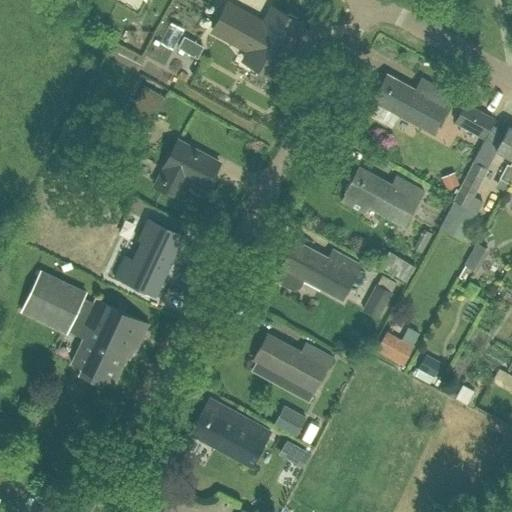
[(264,24),(227,4),(212,30),(249,50),(244,61),(273,77),(302,24),(298,22),(297,19),(289,14),(286,15),(273,8),(264,24)]
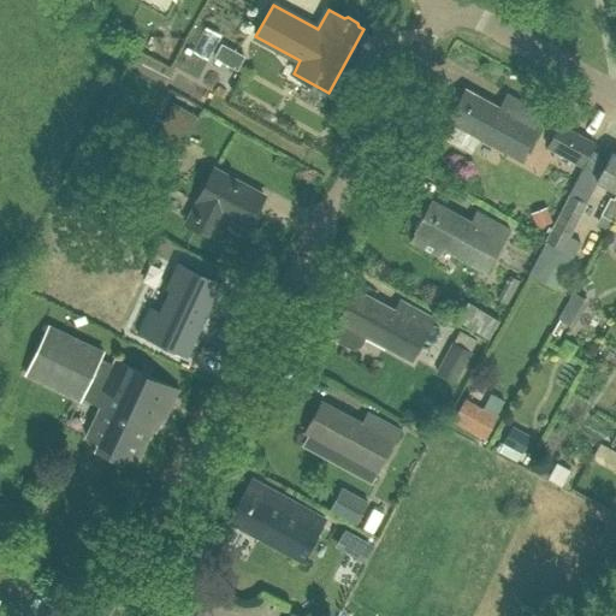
[(214,57),(237,69),(243,57),(221,45),(214,57)]
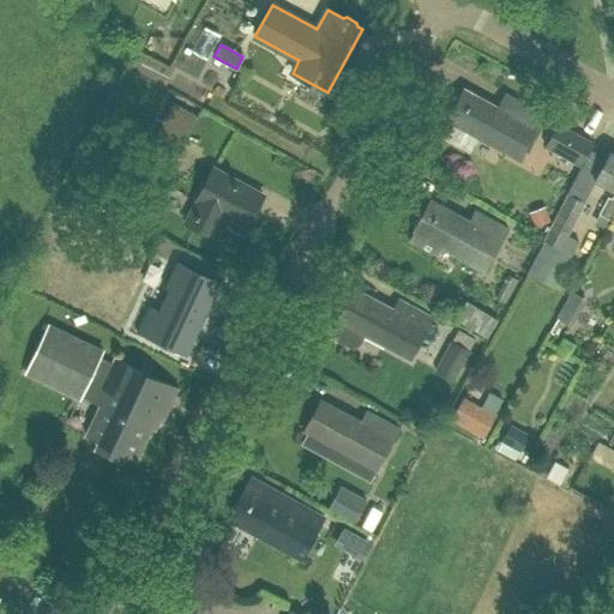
[(497,107),(463,88),(445,120),(447,121),(447,120),(455,125),(447,138),(469,150),(476,137),(518,160),(542,114),(528,106),(504,92),(497,107)]
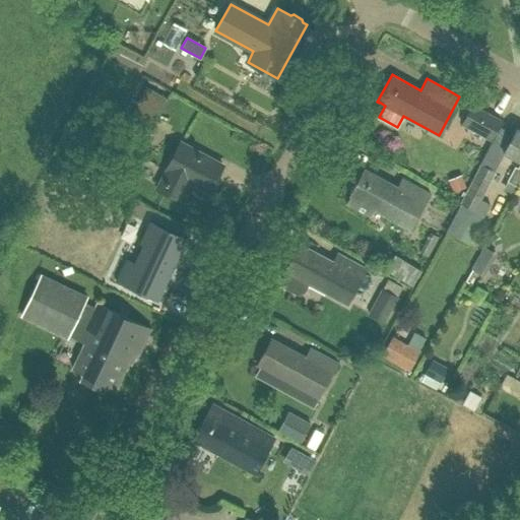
[(149,133),(168,100),(146,86),(128,121),(149,133)]
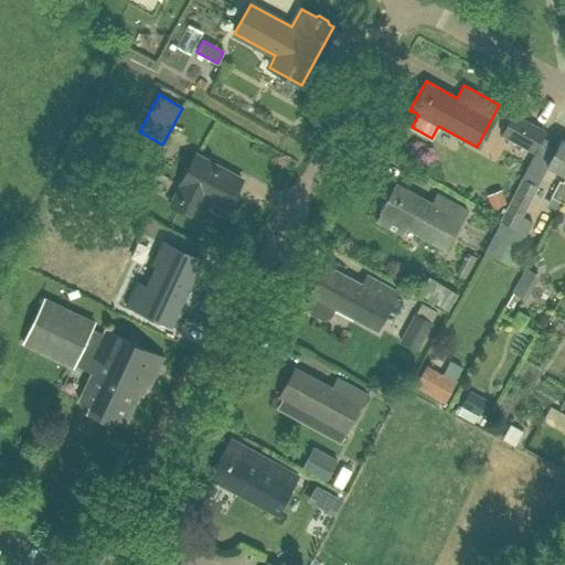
[(532,153),(545,130),(513,113),(500,136),(532,153)]
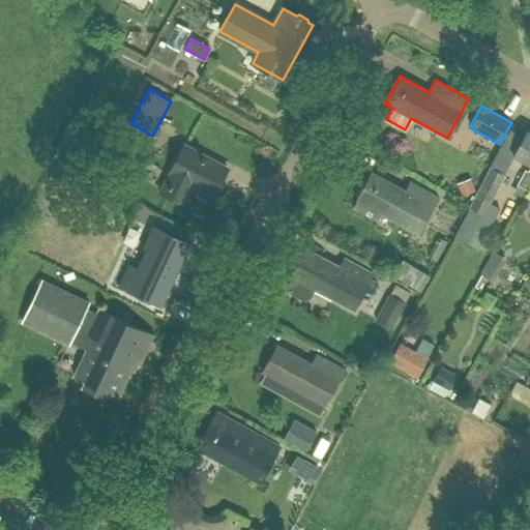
[(529,183),(529,133),(526,130),(512,155),(529,165),(529,166),(527,172),(524,170),(516,184),(526,190),(529,183)]
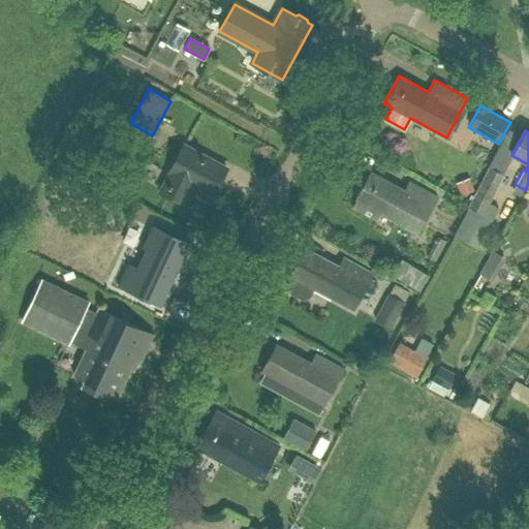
[(212,195),(226,167),(184,145),(160,190),(182,203),(191,184),(212,195)]
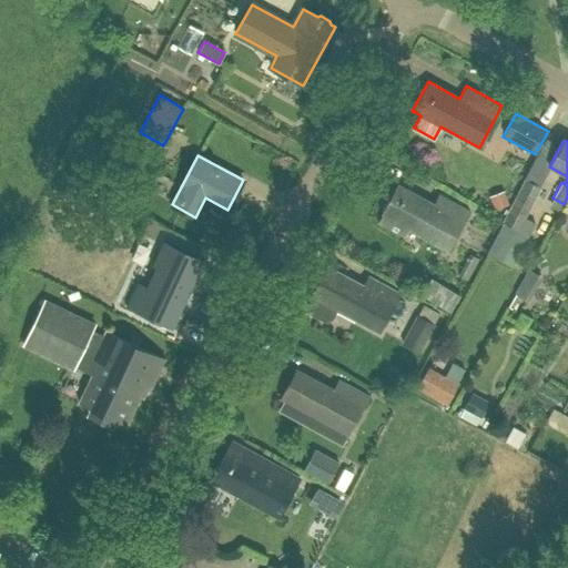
[(525,180),(487,252),(513,266),(535,222),(526,217),(540,188),(525,180)]
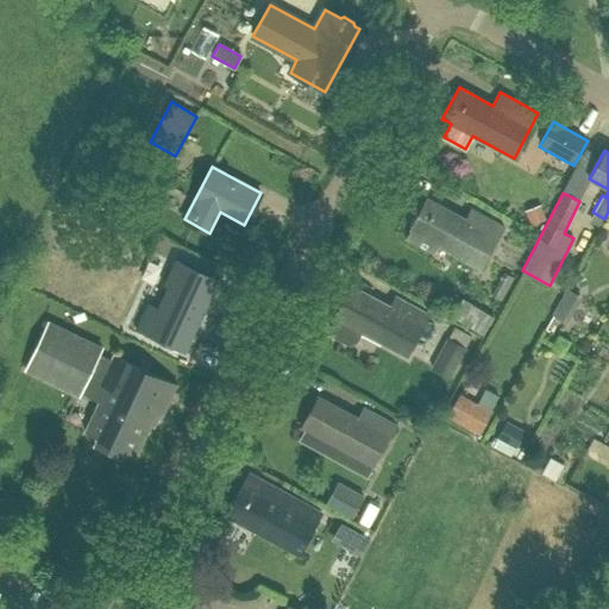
[(464,219),(426,198),(409,230),(410,230),(405,239),(433,255),(438,245),(481,269),(503,227),(470,209),(464,219)]
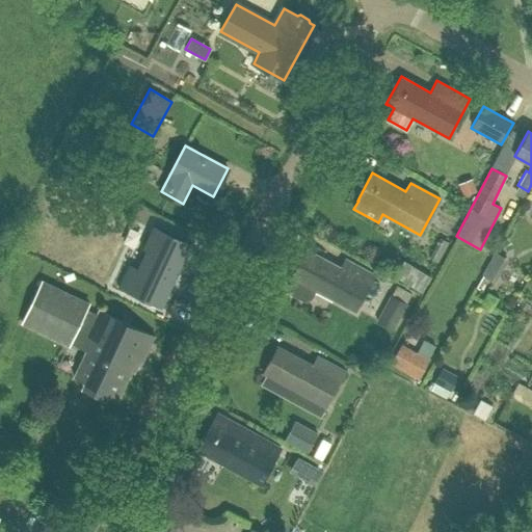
[(458,183),(462,195),(475,191),(471,179),(458,183)]
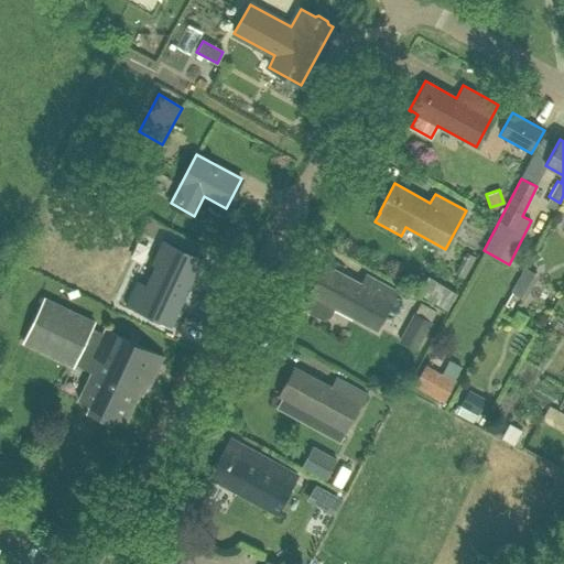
[(164,257),(171,245),(147,231),(132,258),(138,261),(123,288),(169,312),(191,271),(164,257)]
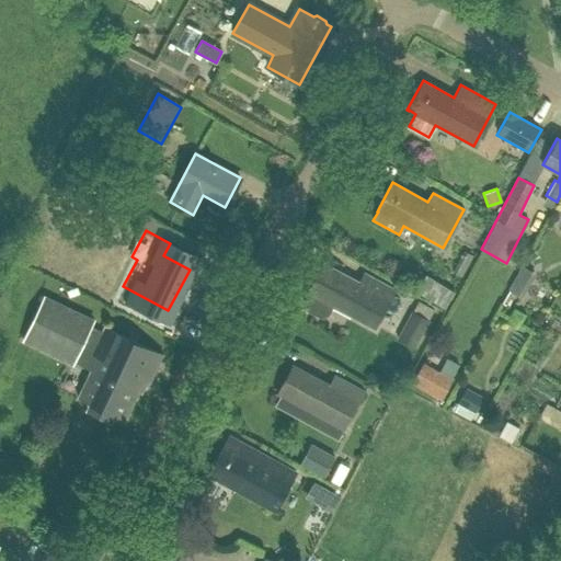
[(464,250),(453,272),(462,277),(473,255),(464,250)]
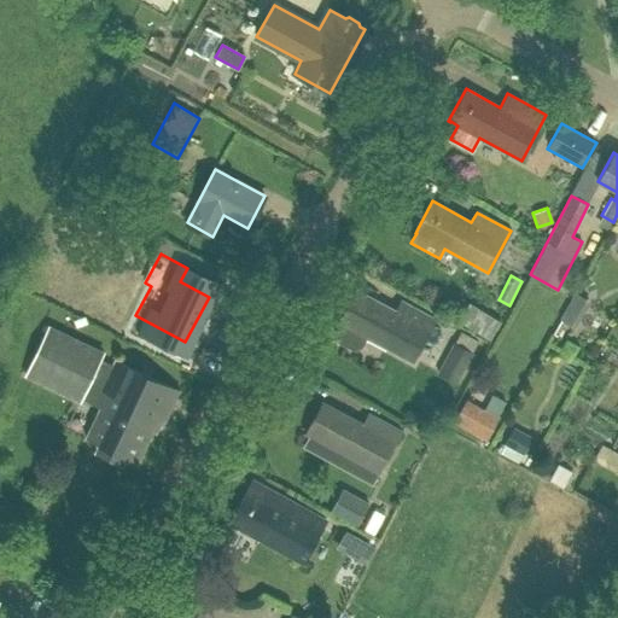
[(396,312),(356,290),(339,322),(340,322),(342,322),(336,333),(338,342),(353,350),(361,348),(367,337),(412,361),(435,319),(401,301),(396,312)]
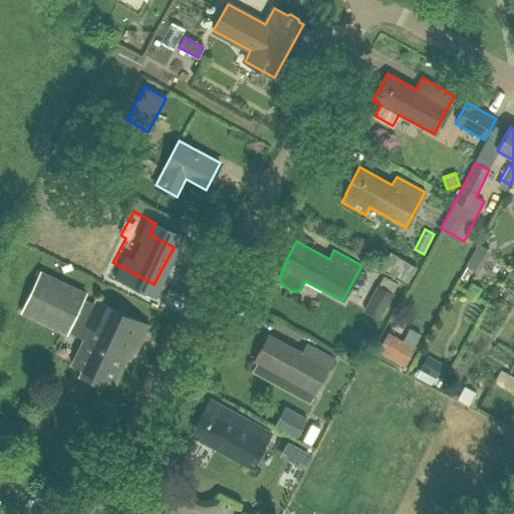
[(389,251),(379,266),(408,282),(417,268),(389,251)]
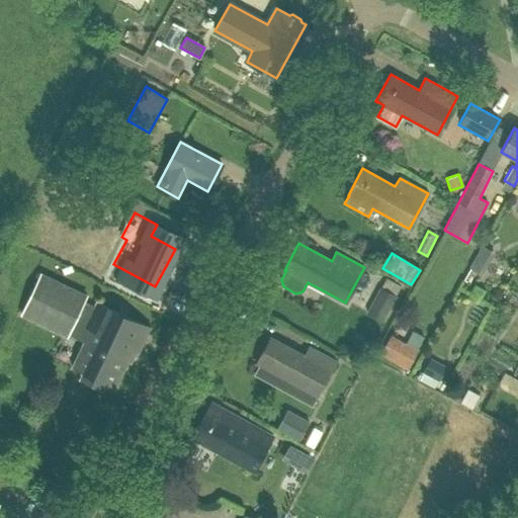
[(94,307),(84,301),(86,296),(40,274),(21,314),(67,336),(68,334),(84,341),(72,366),(85,373),(83,378),(99,386),(101,382),(114,389),(133,350),(138,352),(150,328),(96,301),(94,307)]
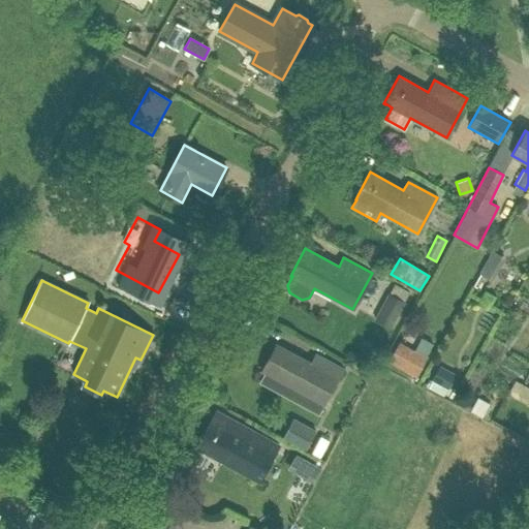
[(390,329),(404,303),(389,294),(374,320),(390,329)]
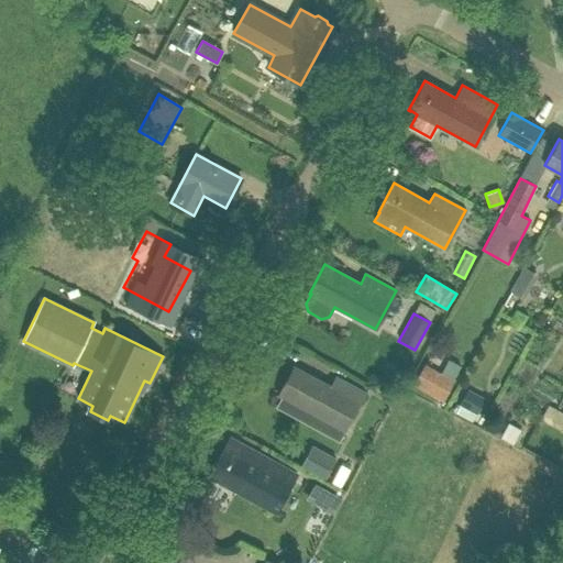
[(412,385),(442,403),(454,382),(423,364),(412,385)]
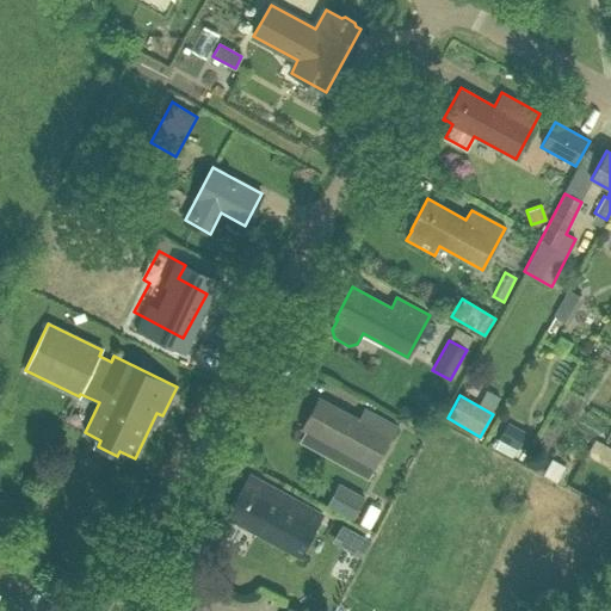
[(374,468),(396,426),(363,408),(358,419),(319,397),(302,429),(303,430),(306,431),(301,440),(334,458),(339,449),(374,468)]
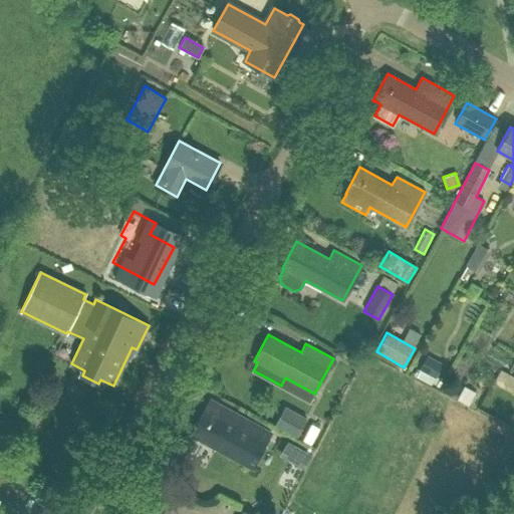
[(426,356),(419,369),(435,378),(442,365),(426,356)]
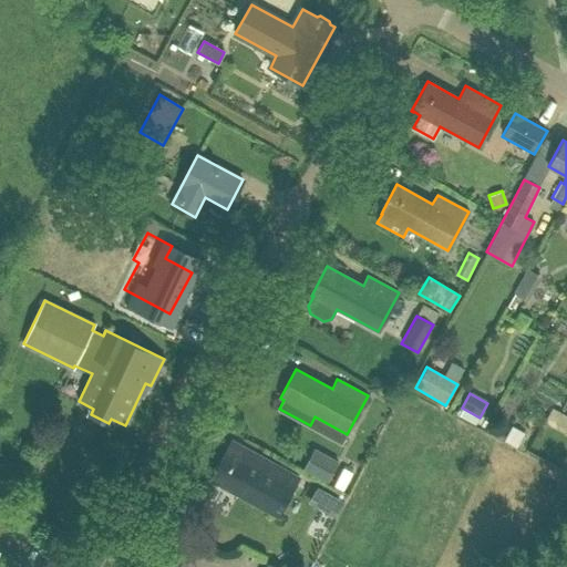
[(525,433),(511,425),(503,441),(516,447),(525,433)]
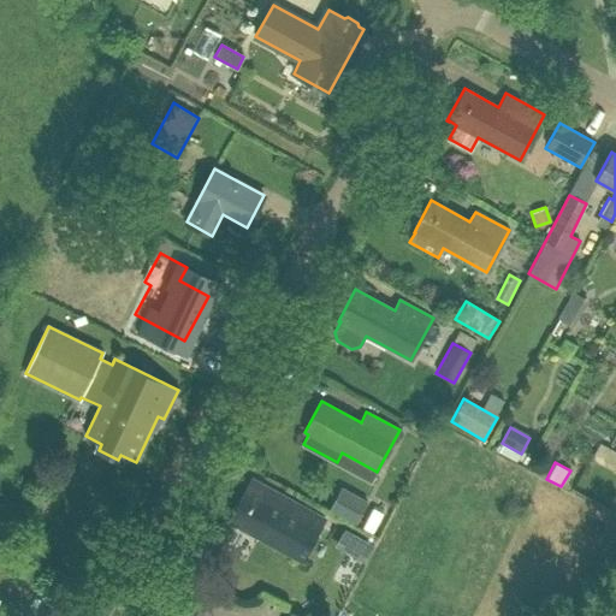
[(324,519),(261,484),(255,495),(246,489),(229,521),(301,561),(324,519)]
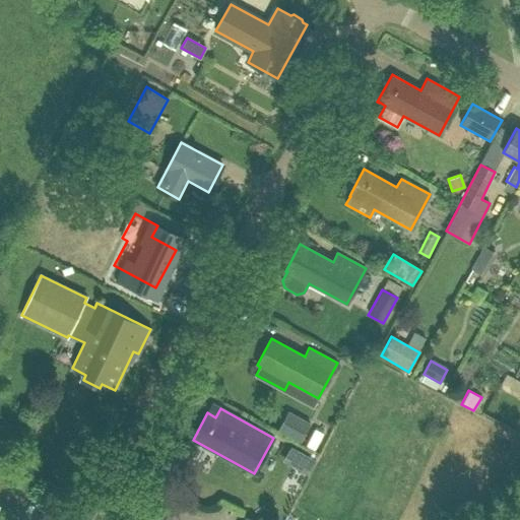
[(306,430),(284,418),(278,431),(300,442),(306,430)]
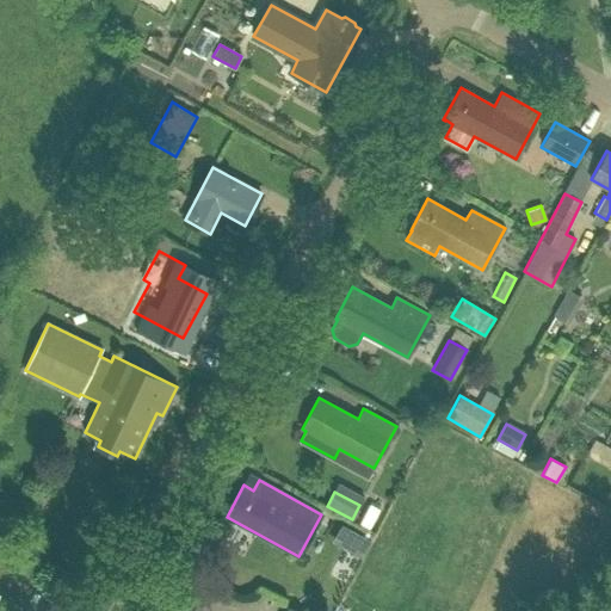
[(382,525),(390,504),(377,498),(369,519),(382,525)]
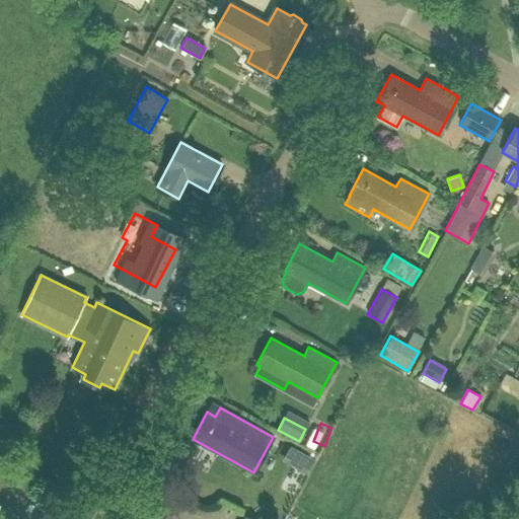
[(311,466),(319,453),(301,442),(293,455),(311,466)]
